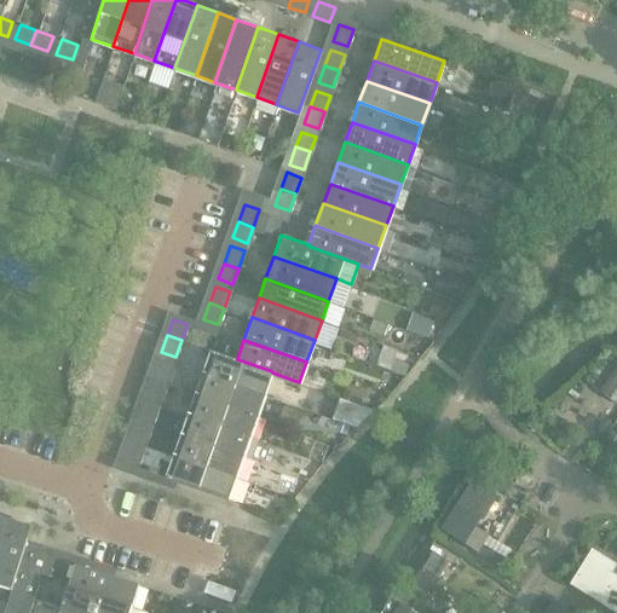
[(237,359),(209,350),(201,371),(264,394),(272,372),(272,371),(237,359)]
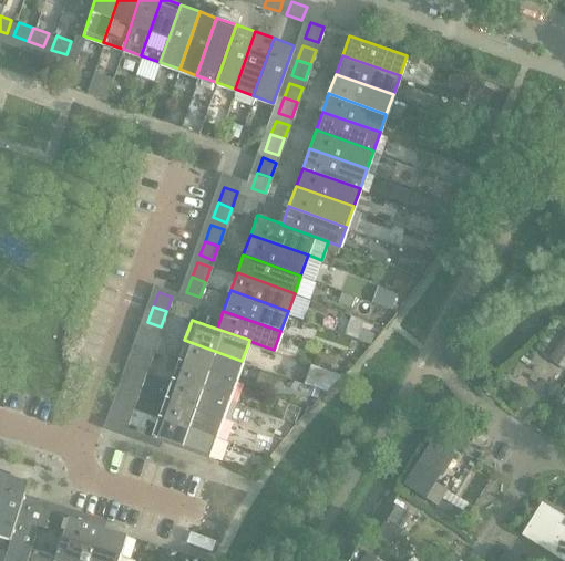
[(357,335),(357,336),(369,341),(373,330),(360,325),(357,335)]
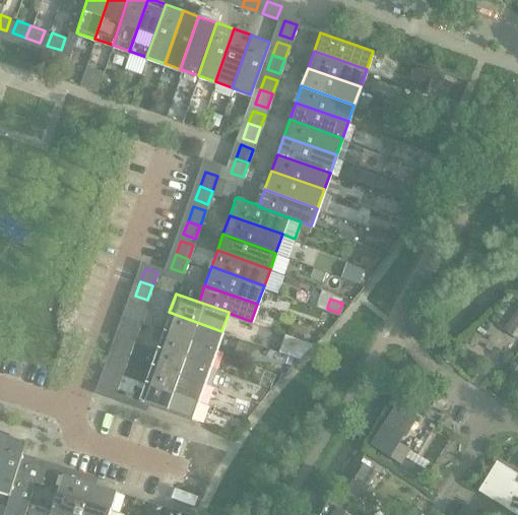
[(145,307),(133,303),(128,317),(140,321),(145,307)]
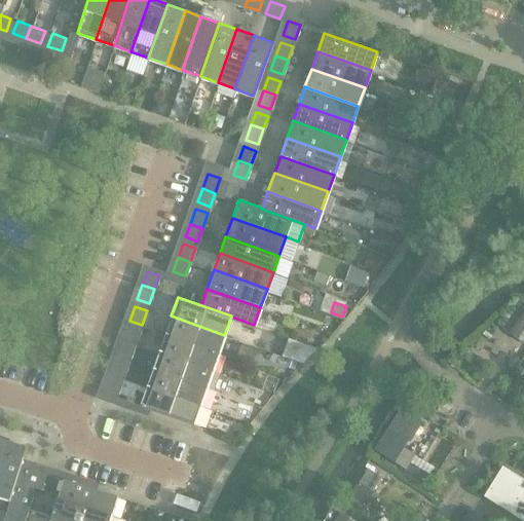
[(523,310),(511,329),(523,338),(523,310)]
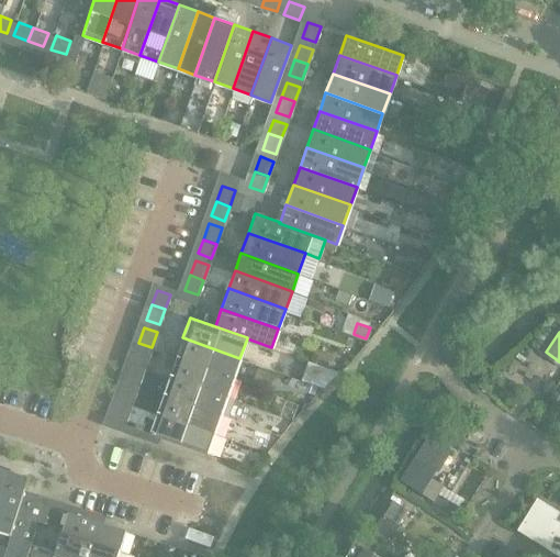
[(239,358),(182,337),(176,356),(233,377),(239,358)]
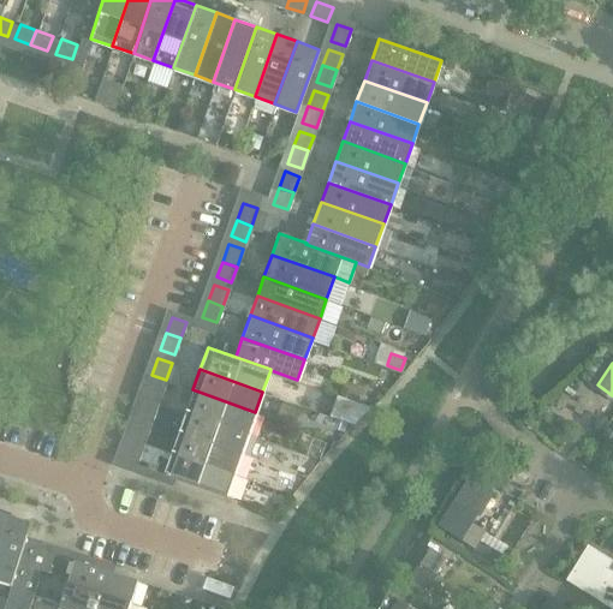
[(166,380),(152,375),(146,390),(160,395),(166,380)]
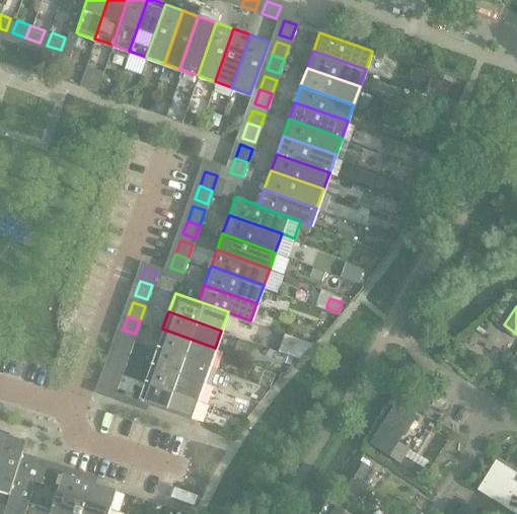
[(215,348),(162,328),(156,346),(210,364),(215,348)]
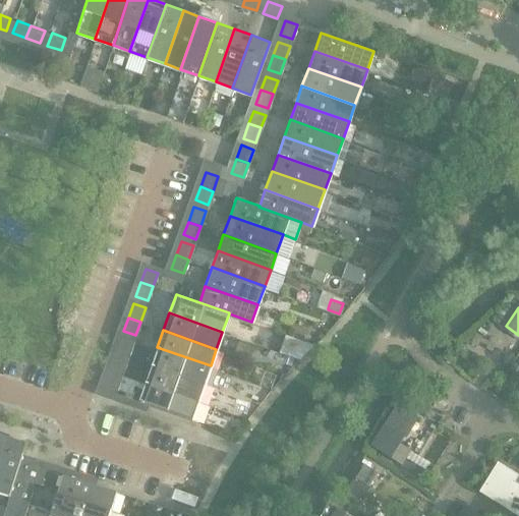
[(133,342),(121,338),(116,351),(128,355),(133,342)]
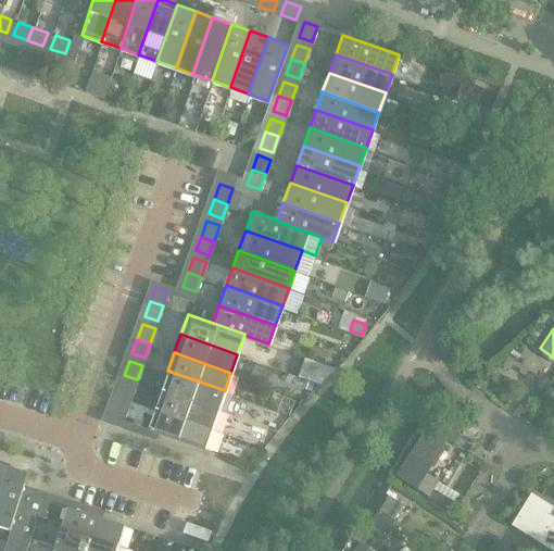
[(225,390),(167,371),(162,388),(218,409),(225,390)]
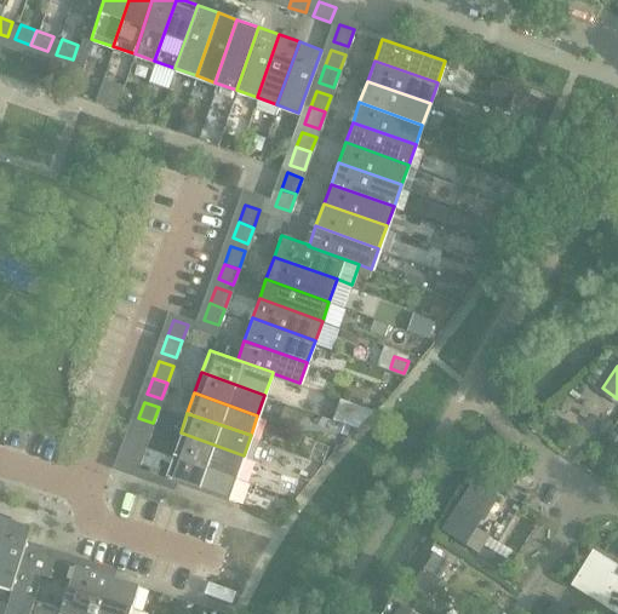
[(153,423),(138,418),(132,435),(147,440),(153,423)]
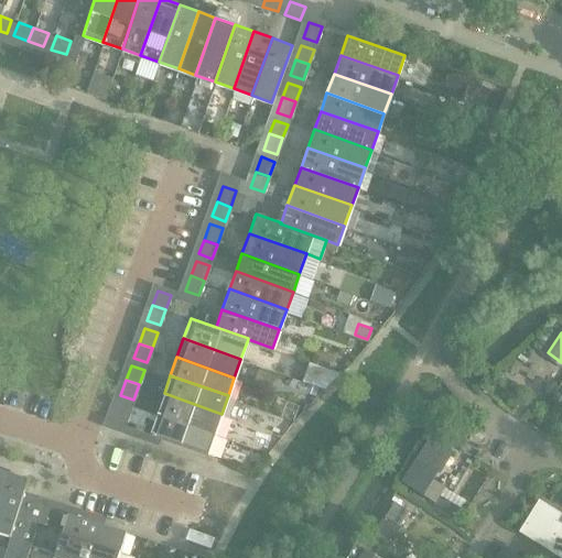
[(222,414),(164,393),(158,412),(215,433),(222,414)]
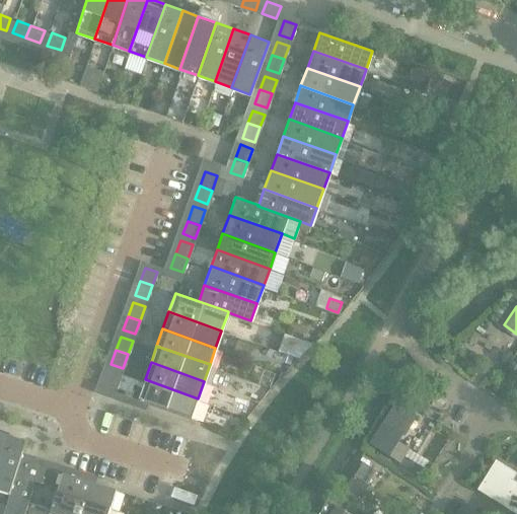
[(121,375),(107,370),(103,384),(116,388),(121,375)]
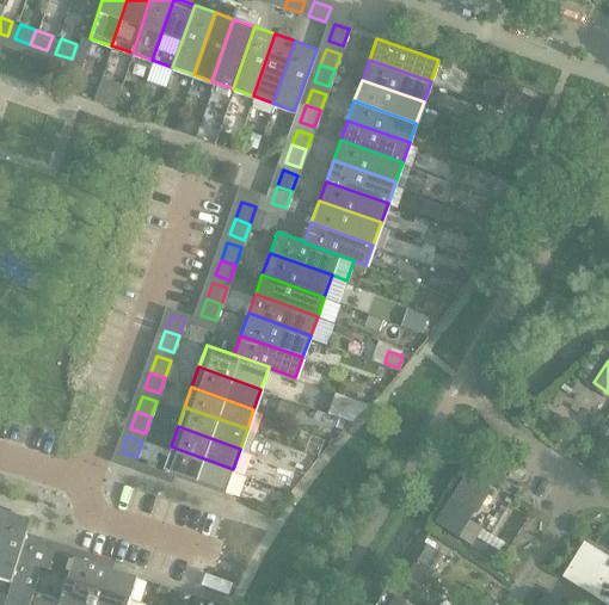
[(233,469),(171,446),(162,468),(225,491),(233,469)]
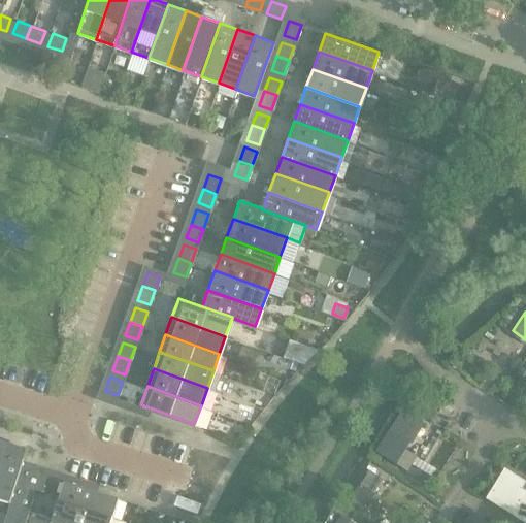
[(389,427),(376,448),(396,461),(409,440),(389,427)]
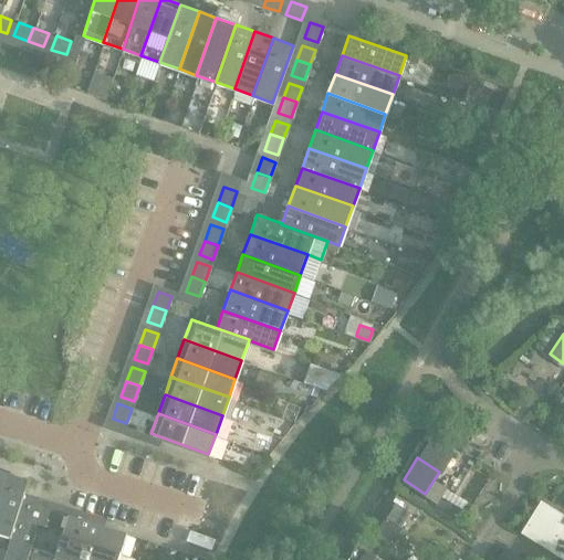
[(28,478),(8,472),(0,496),(0,534),(9,536),(28,478)]
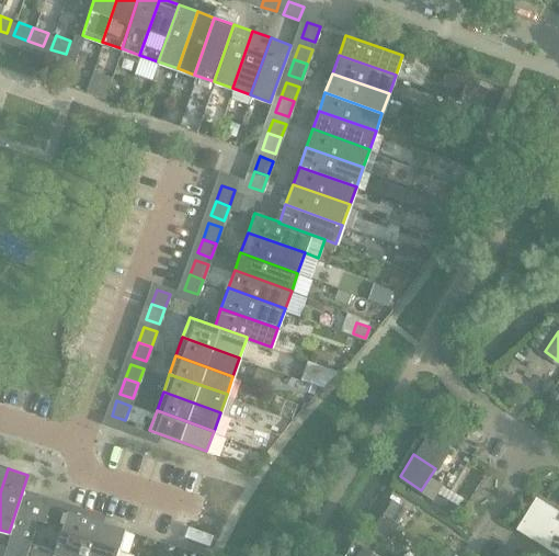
[(534,494),(513,526),(558,555),(558,519),(551,515),(557,508),(534,494)]
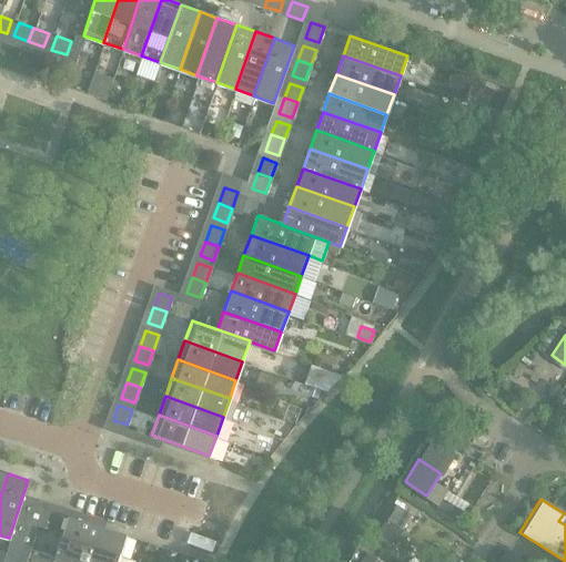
[(398,525),(408,510),(395,502),(386,517),(398,525)]
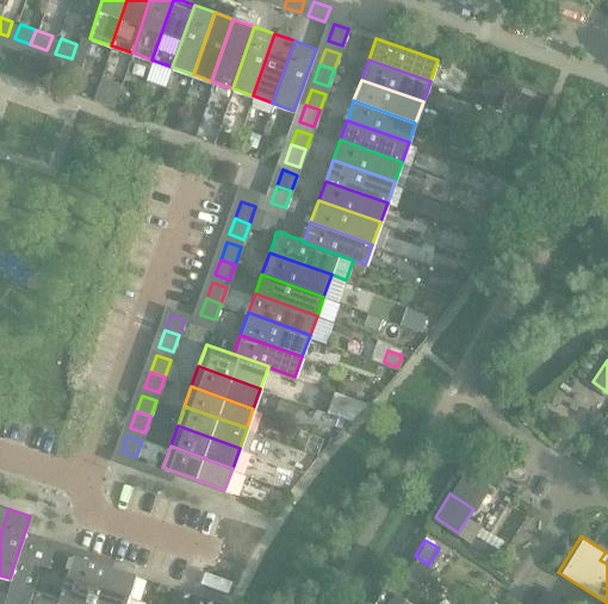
[(53,548),(31,541),(26,558),(48,565),(53,548)]
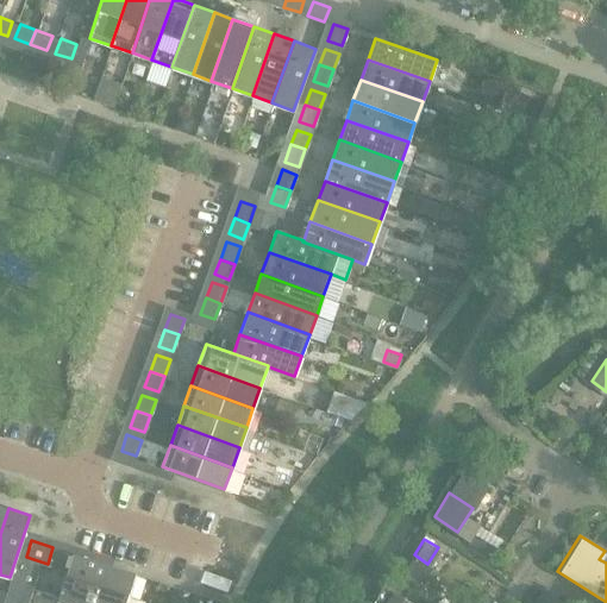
[(73,552),(67,575),(129,595),(136,572),(135,572),(111,564),(73,552)]
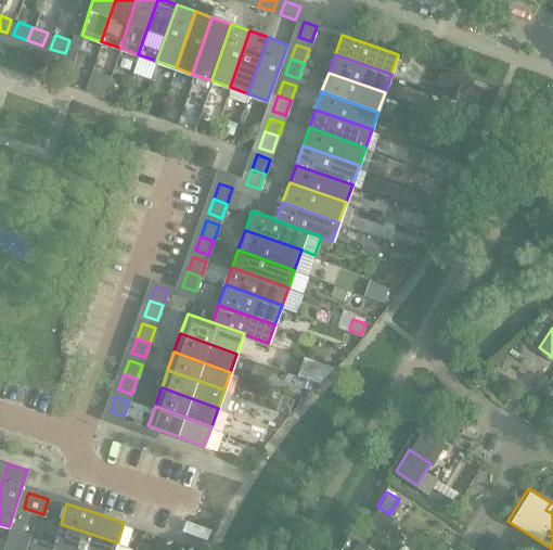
[(35,520),(21,515),(16,531),(29,534),(35,520)]
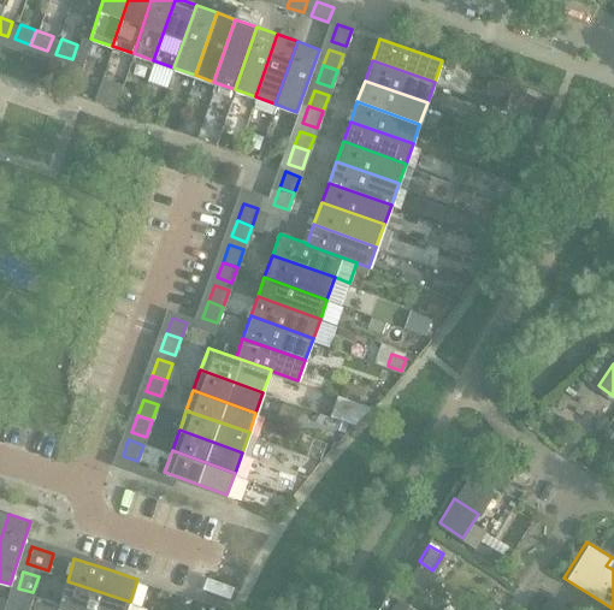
[(68,581),(60,602),(88,609),(127,609),(130,602),(68,581)]
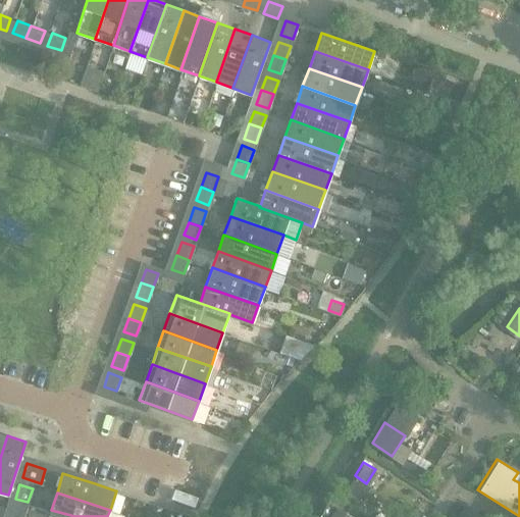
[(28,502),(15,499),(11,512),(23,516),(28,502)]
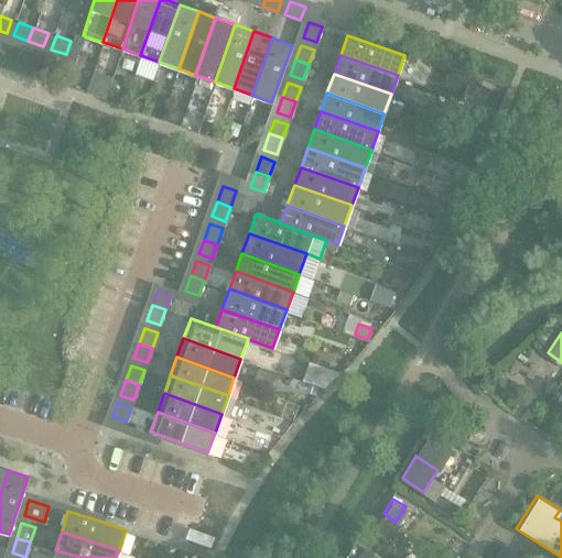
[(500,544),(492,557),(499,557),(507,548),(500,544)]
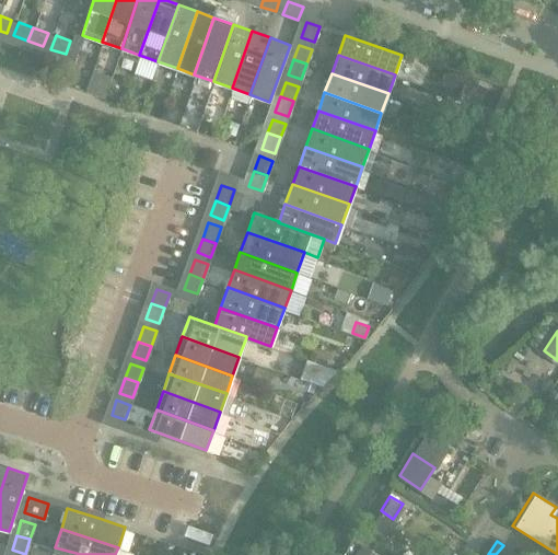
[(382,554),(383,554),(362,542),(353,554),(382,554)]
